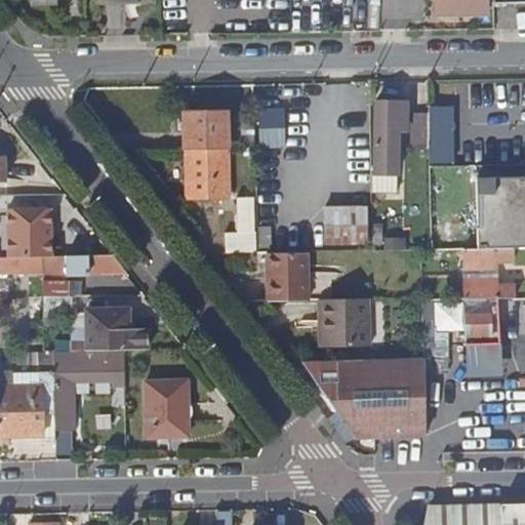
[(436,0),(437,9),(491,7),(490,0),(436,0)]
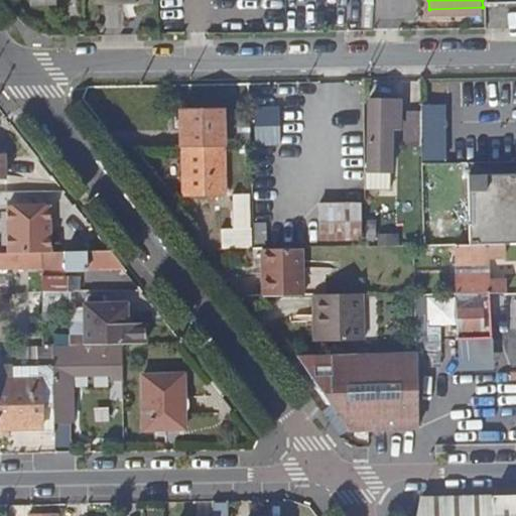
[(368,144),(368,162),(395,162),(395,118),(404,118),(404,99),(373,99),(373,144),(368,144)]
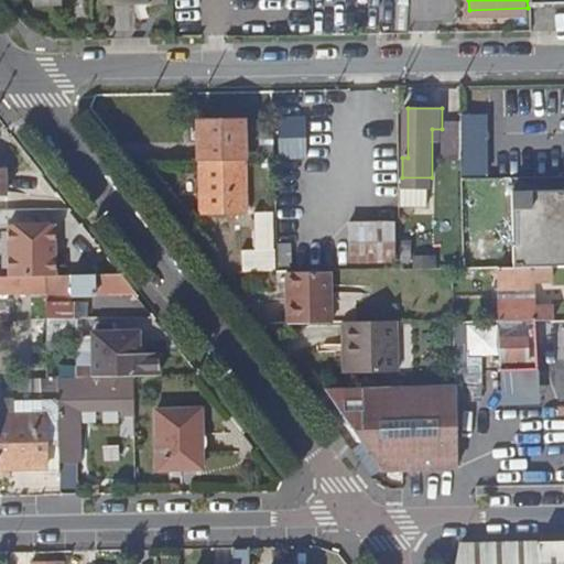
[(205,161),(248,160),(247,120),(203,121),(205,161)]
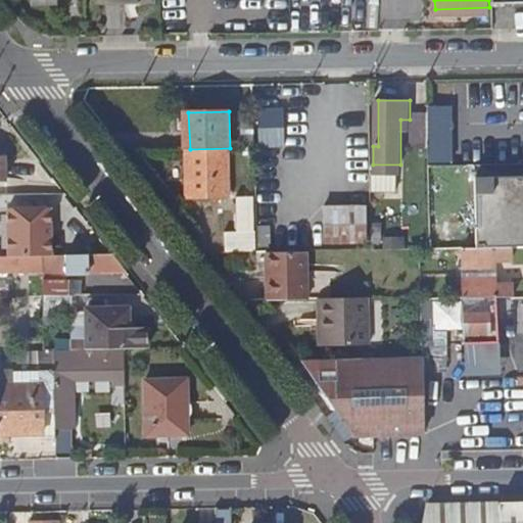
[(430,142),(430,123),(412,124),(413,145),(430,146),(430,142)]
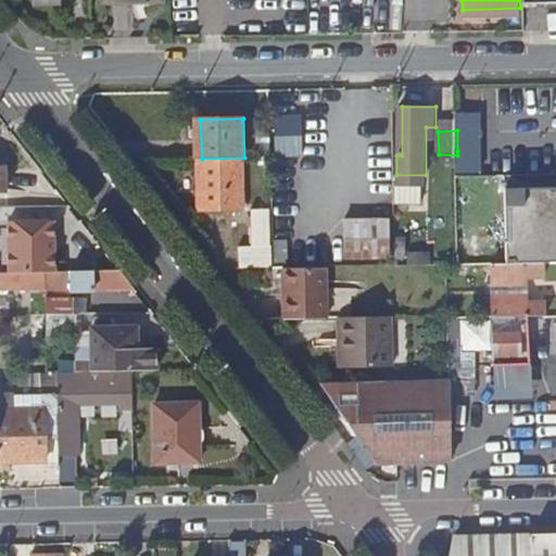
[(244,158),(202,159),(203,212),(245,211),(244,158)]
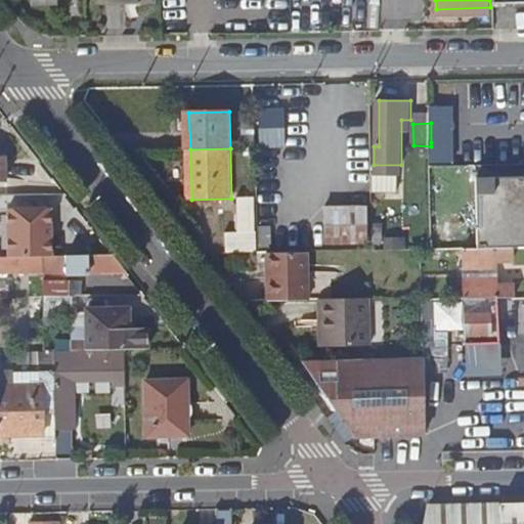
[(0,180),(8,181),(8,156),(0,155),(0,180)]
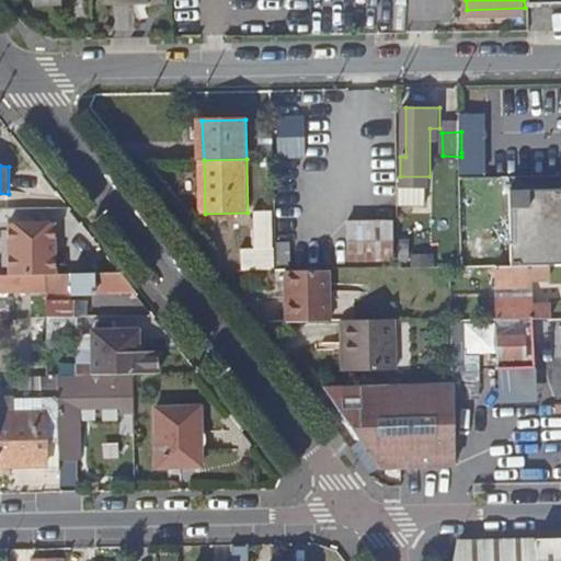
[(560,184),(510,185),(511,263),(551,263),(560,262),(560,184)]
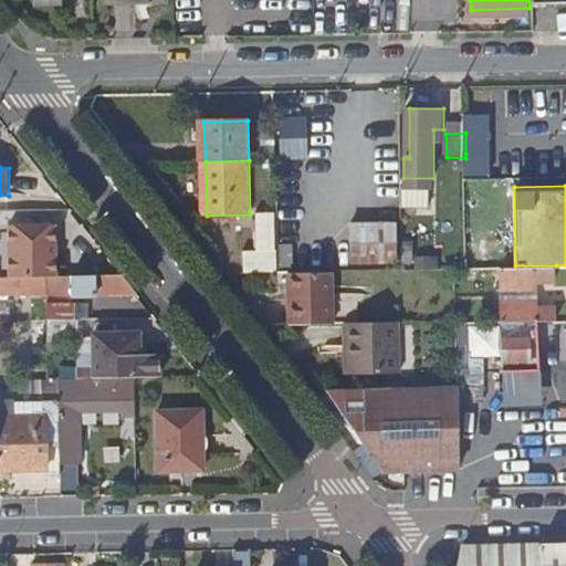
[(244,271),(275,271),(275,218),(257,218),(257,247),(245,247),(244,271)]
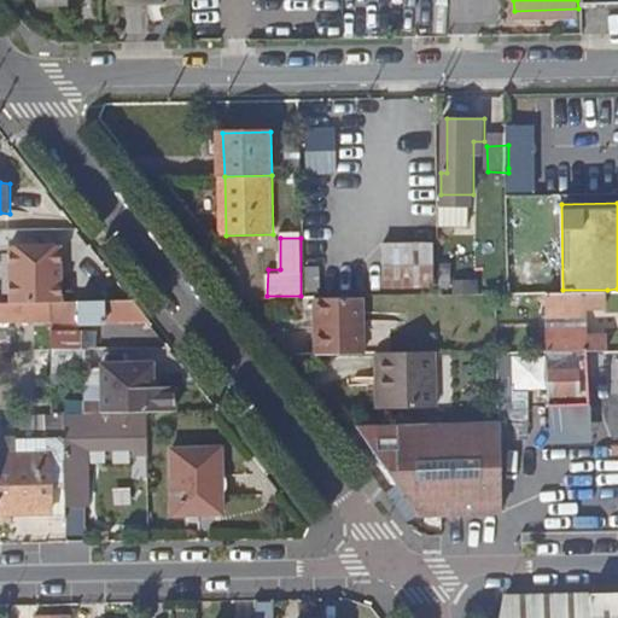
[(435,283),(435,240),(385,240),(386,283),(435,283)]
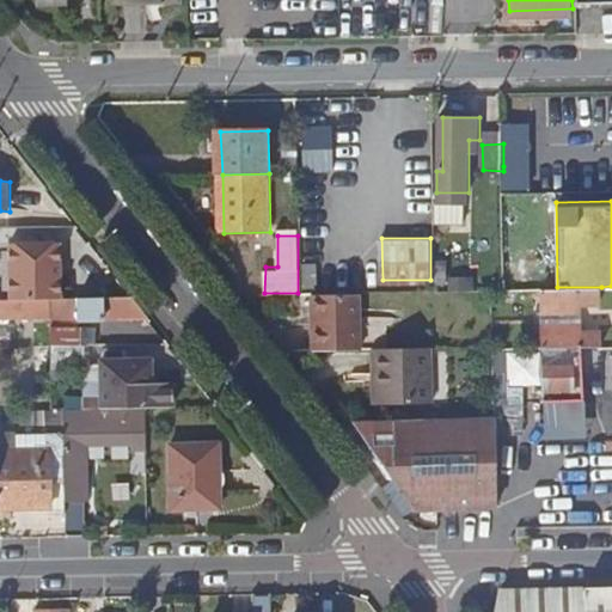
[(51,298),(63,297),(62,239),(11,240),(12,298),(24,298),(51,298)]
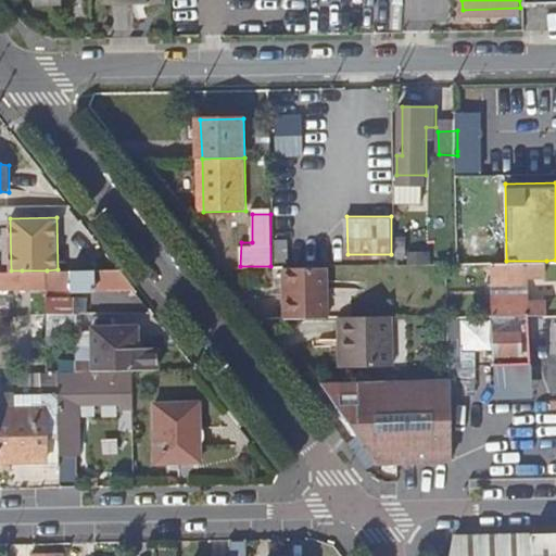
[(288,258),(288,240),(276,240),(277,258),(288,258)]
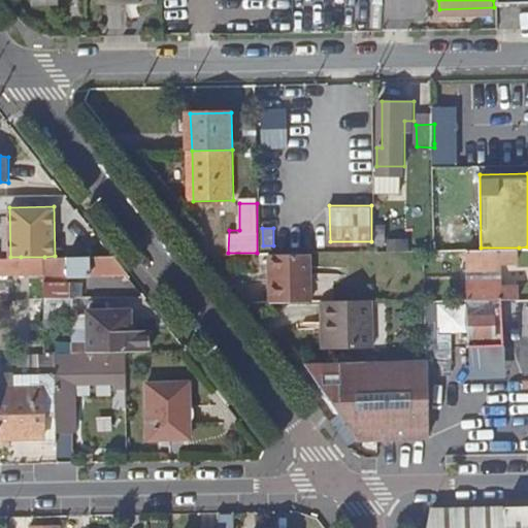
[(519,248),(481,248),(468,249),(468,268),(502,268),(502,259),(519,260),(519,248)]
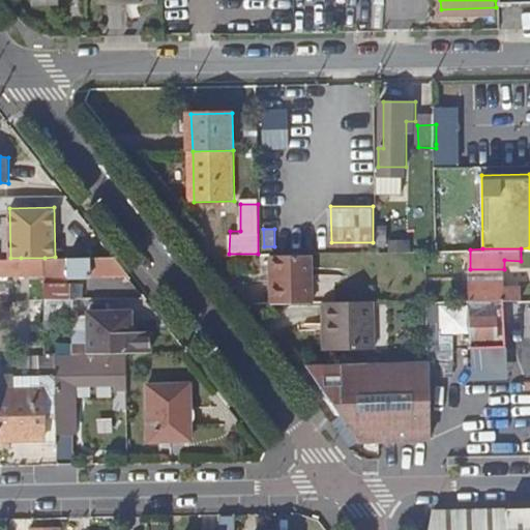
[(271,302),(313,302),(312,255),(270,256),(271,302)]
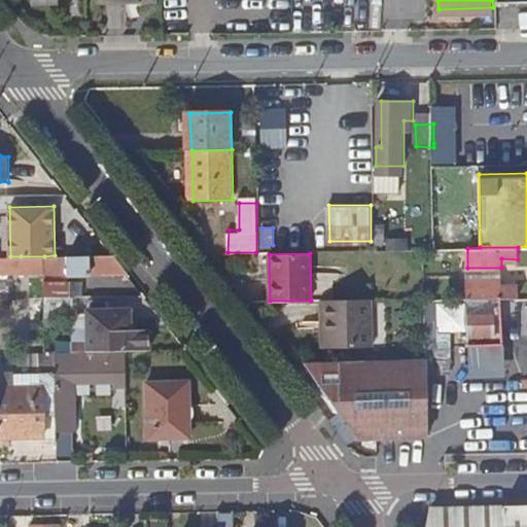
[(130,273),(115,254),(55,255),(44,256),(45,274),(130,273)]
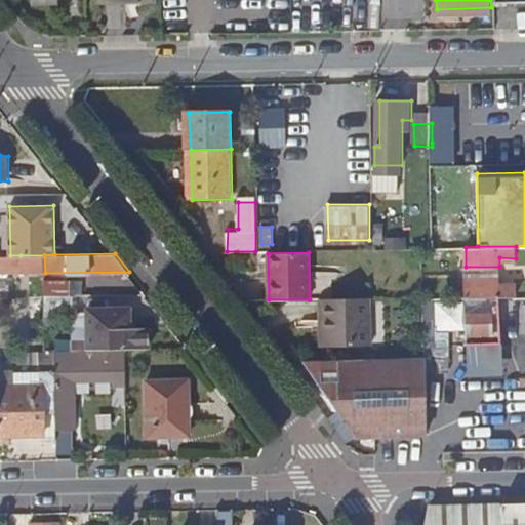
[(1,255),(0,255),(0,271),(22,271),(21,255),(10,255),(1,255)]
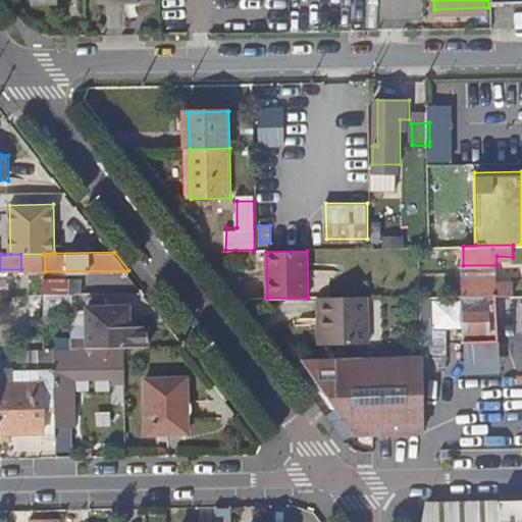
[(497,275),(497,265),(463,265),(464,275),(497,275)]
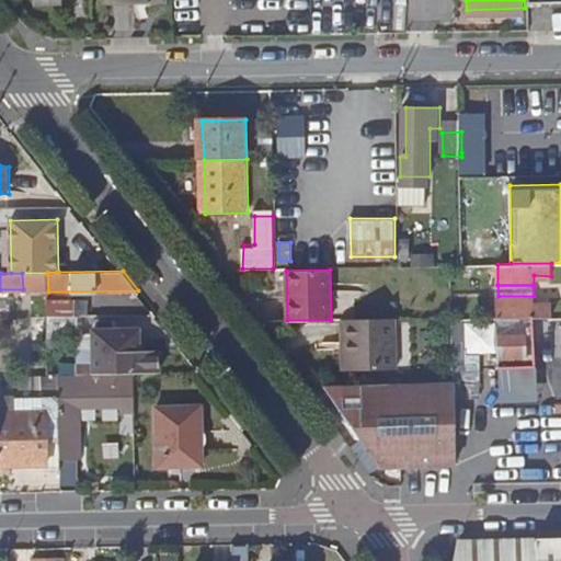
[(499,319),(552,319),(552,304),(534,304),(534,296),(499,296),(499,319)]
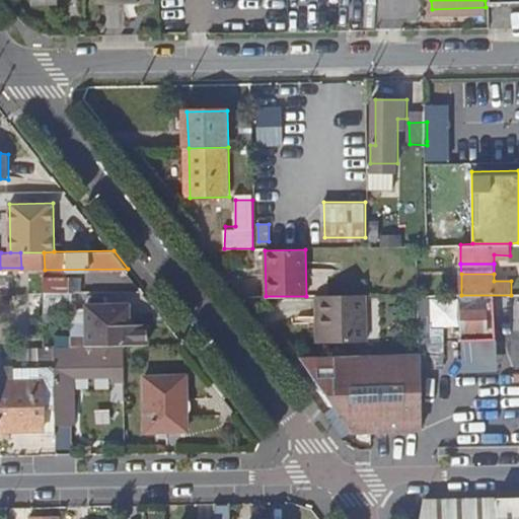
[(71,293),(45,293),(45,308),(72,307),(71,293)]
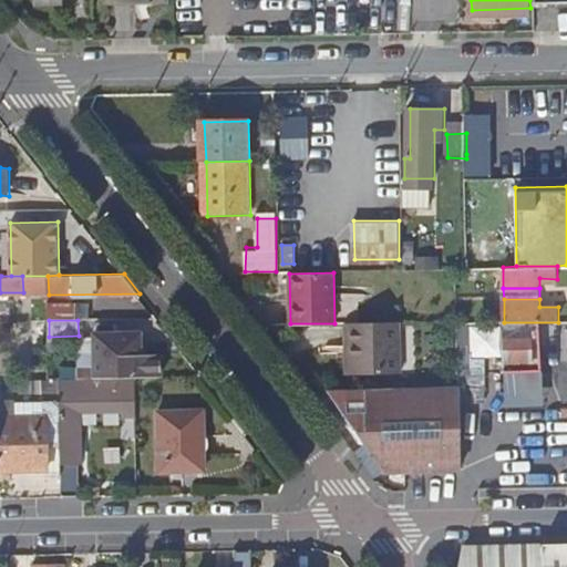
[(400,322),(346,323),(346,348),(351,348),(352,375),(401,375),(400,322)]
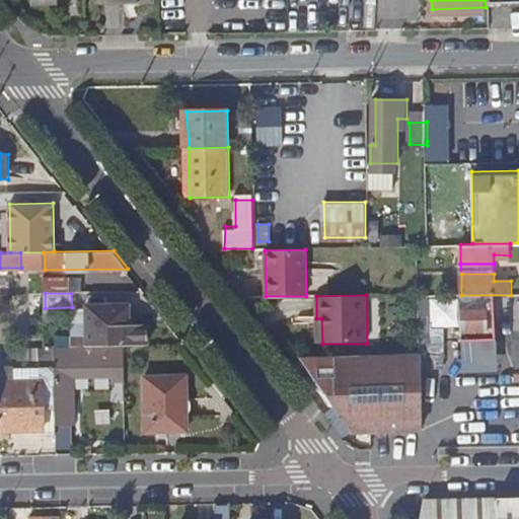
[(495,341),(494,298),(460,300),(461,350),(469,350),(469,341),(495,341)]
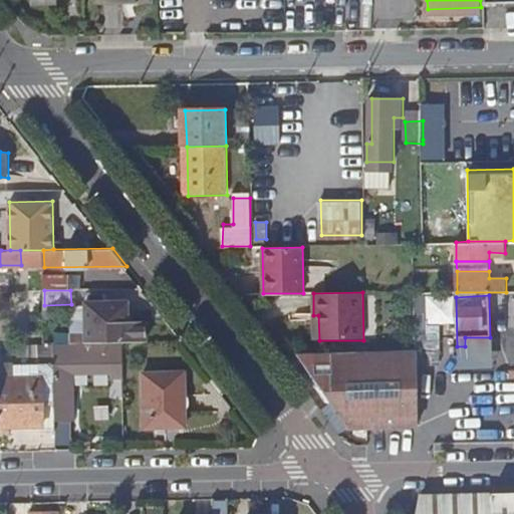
[(143,337),(143,317),(125,317),(124,297),(84,297),(85,338),(143,337)]
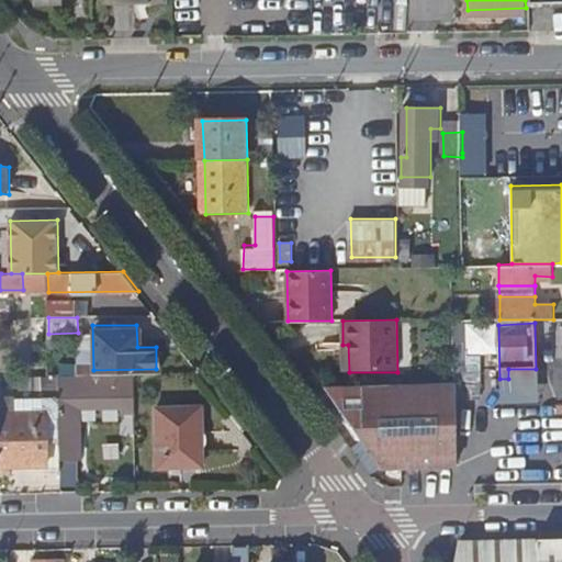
[(458,473),(456,382),(418,383),(328,388),(392,473),(458,473)]
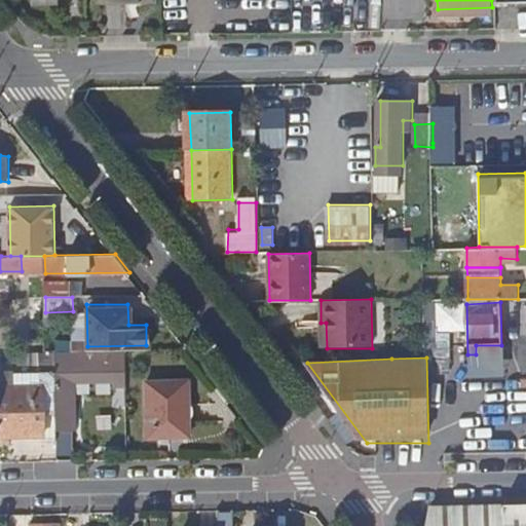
[(57,371),(59,428),(77,427),(76,381),(115,380),(114,363),(57,365),(57,371)]
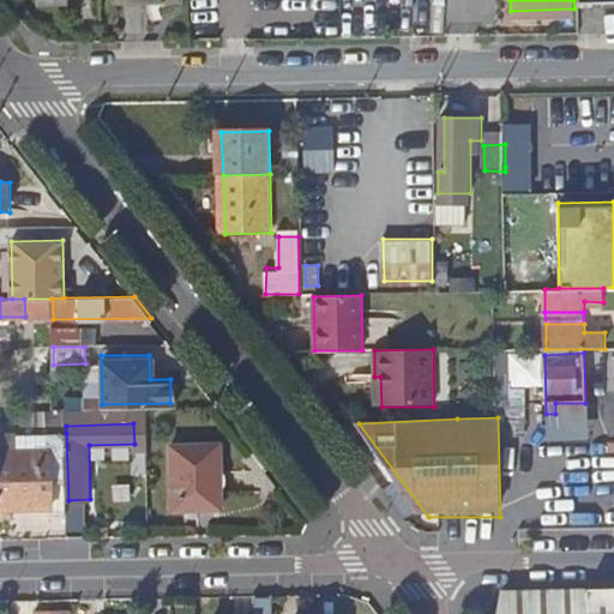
[(68,515),(68,500),(66,433),(20,434),(22,455),(0,455),(0,509),(56,509),(58,515),(68,515)]
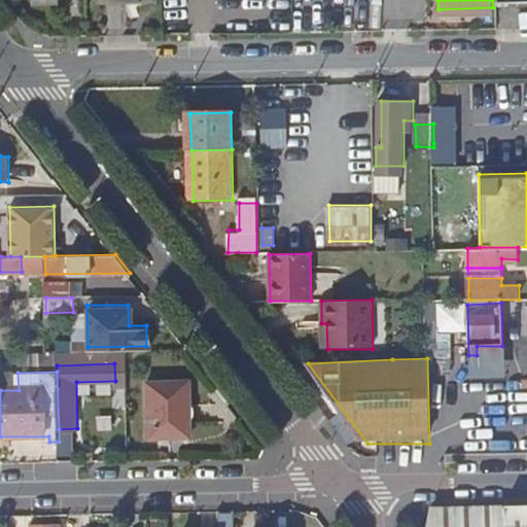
[(189,437),(188,385),(147,385),(148,437),(189,437)]
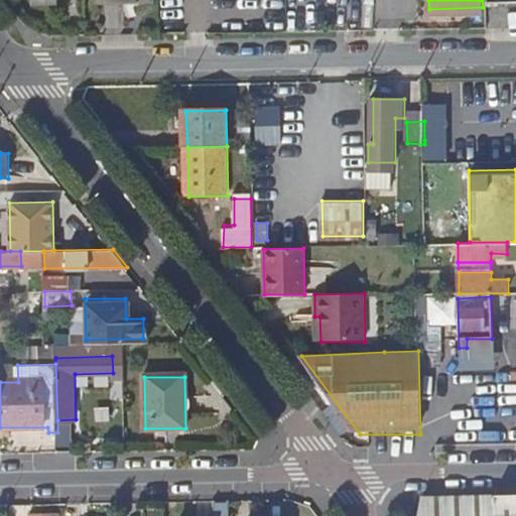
[(419,497),(415,515),(515,515),(515,497),(491,498),(491,496),(419,497)]
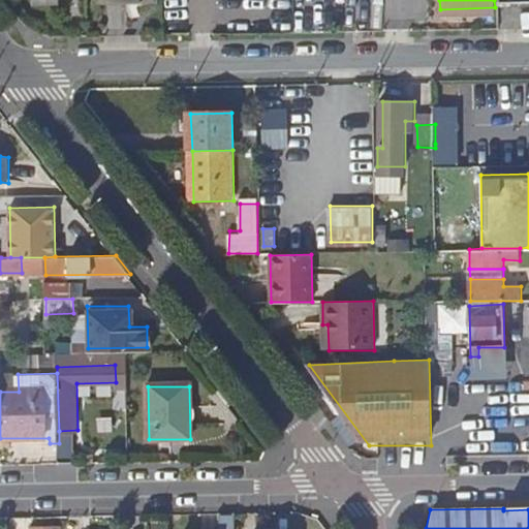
[(218,528),(235,528),(235,514),(219,514),(218,528)]
